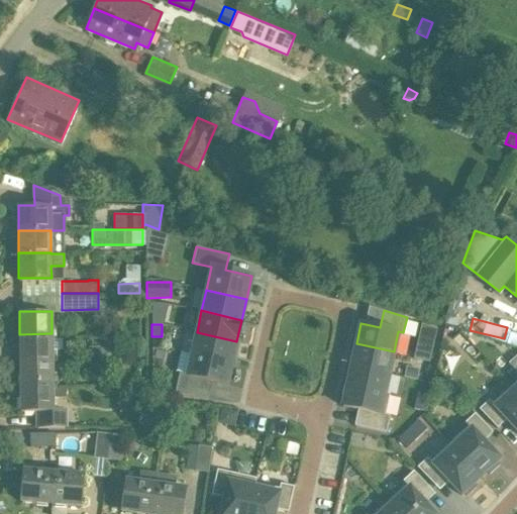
[(232,362),(236,341),(197,332),(192,352),(232,362)]
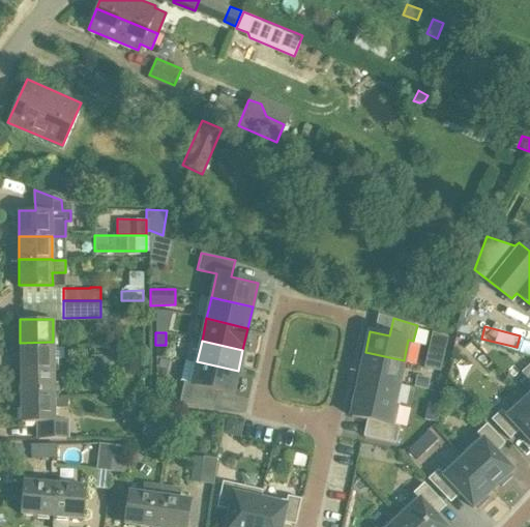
[(20,343),(21,369),(54,369),(53,342),(20,343)]
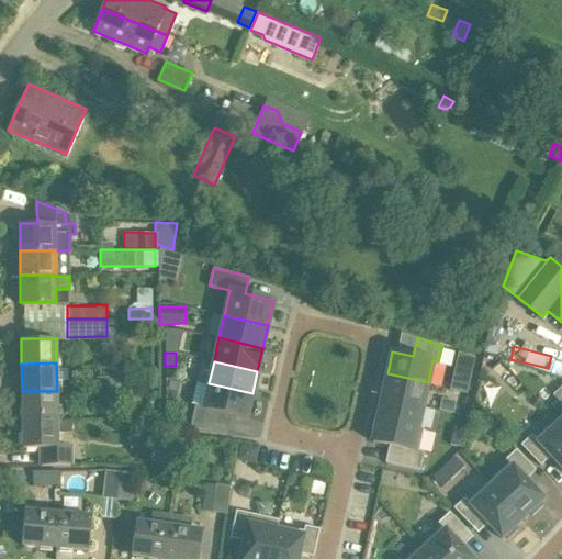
[(428,382),(388,373),(382,397),(423,405),(428,382)]
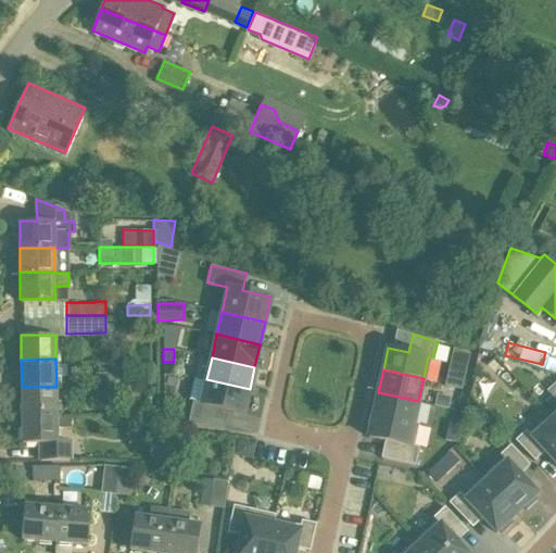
[(95,386),(106,385),(119,385),(118,374),(106,374),(106,371),(95,372),(95,386)]
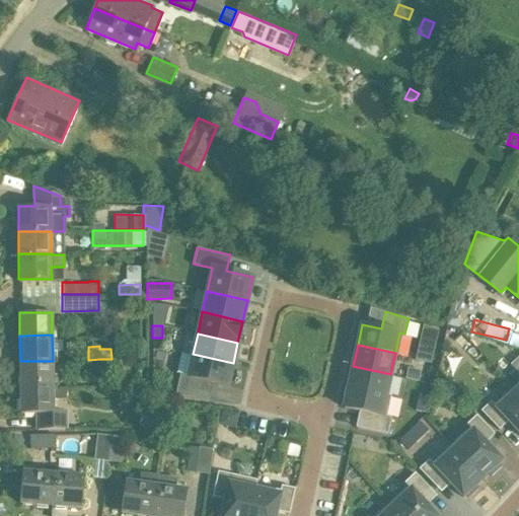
[(419,359),(431,362),(433,355),(433,354),(421,351),(419,359)]
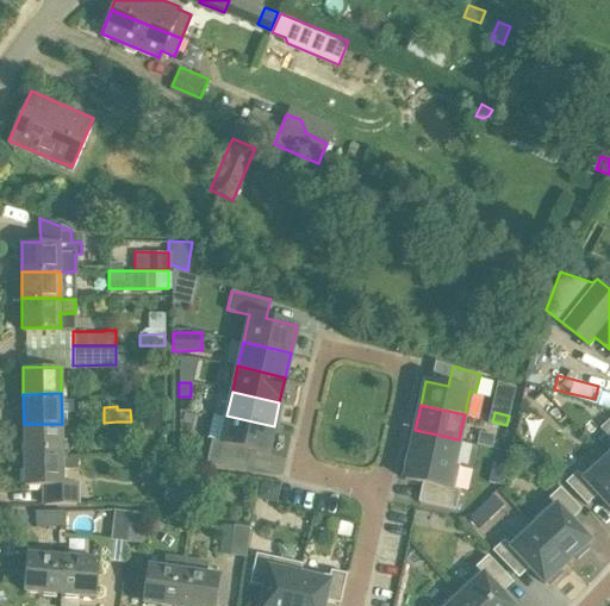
[(244,468),(249,448),(268,453),(274,426),(226,416),(222,442),(211,439),(206,463),(244,468)]
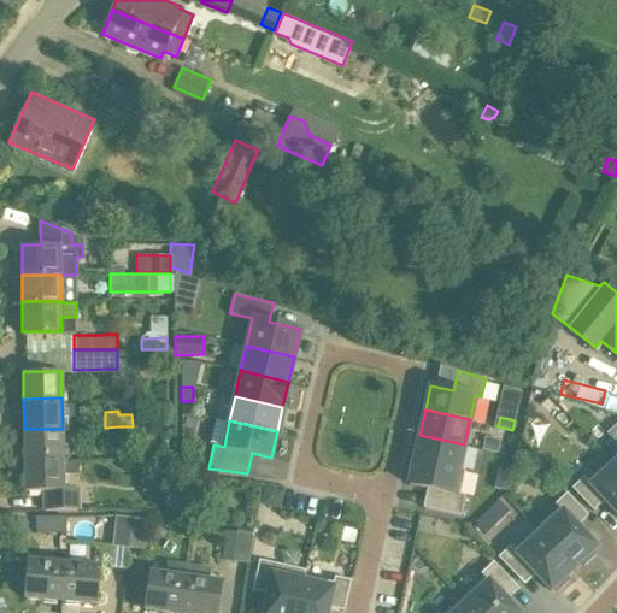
[(118,426),(105,428),(106,447),(118,447),(118,426)]
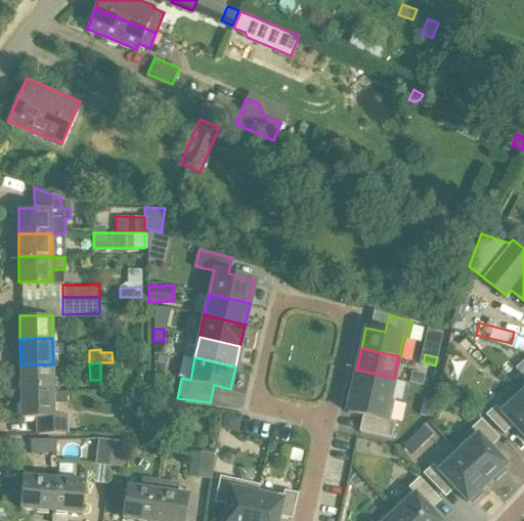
[(20,364),(20,389),(53,389),(53,364),(20,364)]
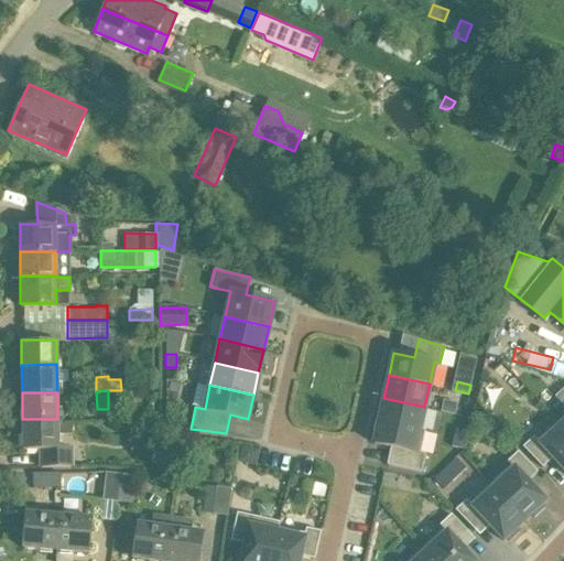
[(424,407),(383,398),(378,420),(424,430),(425,429),(420,428),(424,407)]
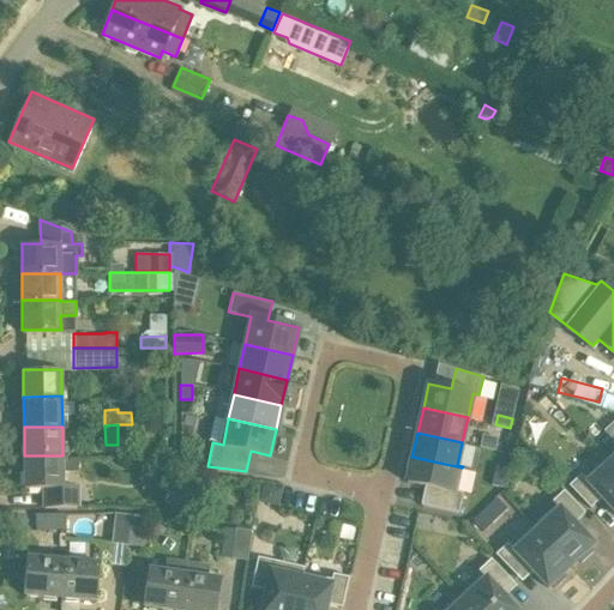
[(480,446),(494,450),(497,438),(482,434),(480,446)]
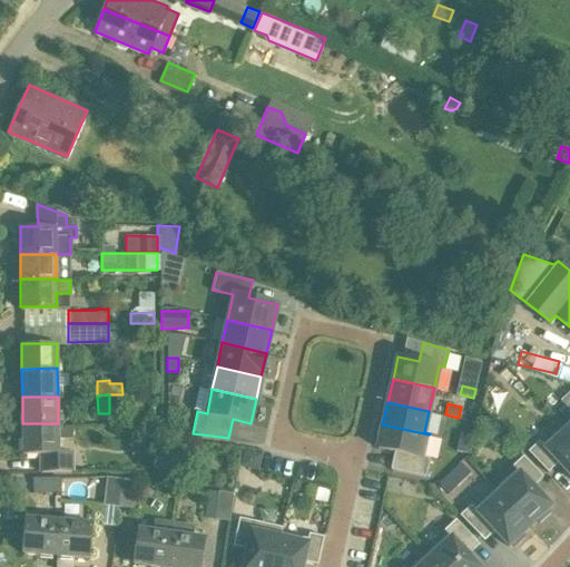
[(58,423),(22,423),(22,451),(40,451),(40,469),(72,469),(71,450),(58,450),(58,436),(72,436),(71,423),(58,424),(58,423)]
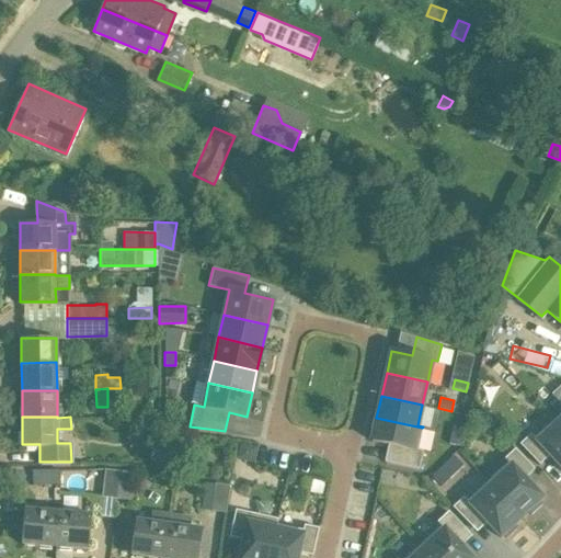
[(233,436),(268,446),(274,428),(239,418),(233,436)]
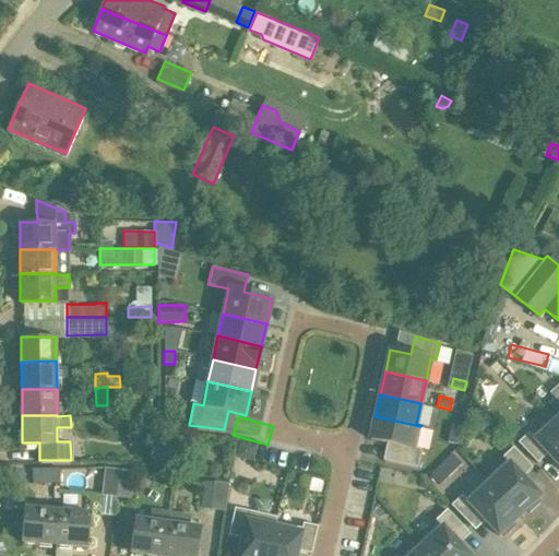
[(417,466),(421,448),(416,447),(420,426),(375,416),(370,438),(387,441),(383,459),(417,466)]
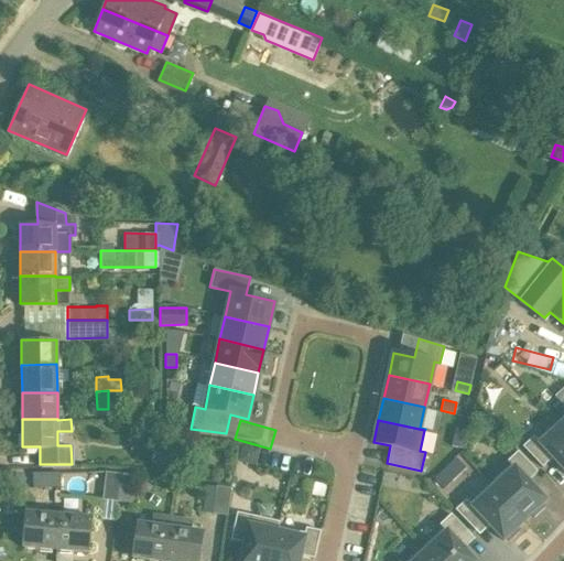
[(563,427),(557,420),(537,439),(533,435),(532,435),(522,444),(522,445),(542,466),(552,456),(563,468),(563,427)]
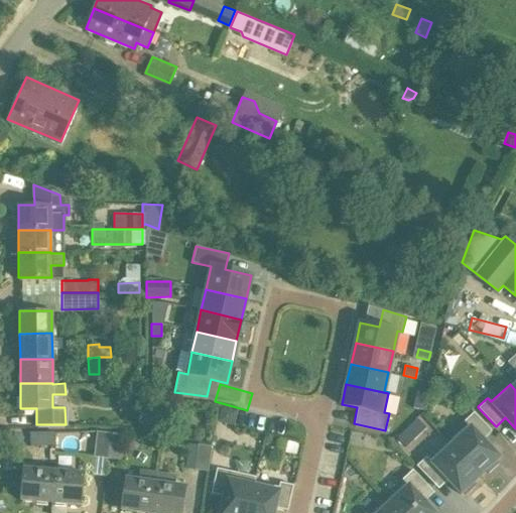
[(415,398),(426,401),(428,393),(416,390),(415,398)]
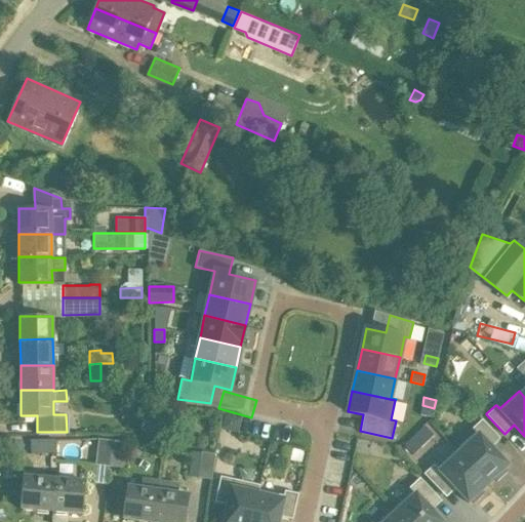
[(420,413),(433,416),(433,413),(434,408),(422,405),(420,413)]
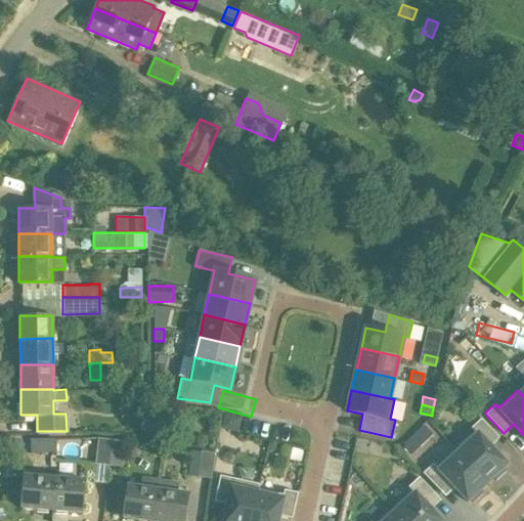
[(487,483),(493,477),(496,479),(497,478),(505,471),(506,470),(504,467),(507,465),(489,446),(498,437),(481,418),(481,419),(471,427),(474,431),(455,449),(487,483)]
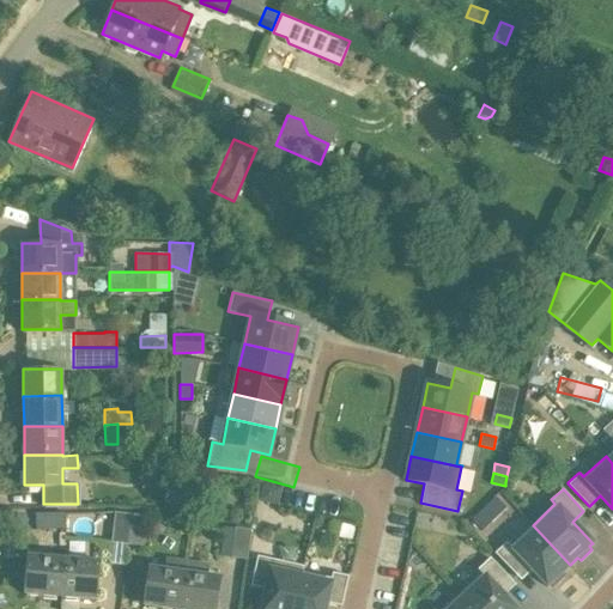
[(35,511),(36,527),(67,527),(66,510),(35,511)]
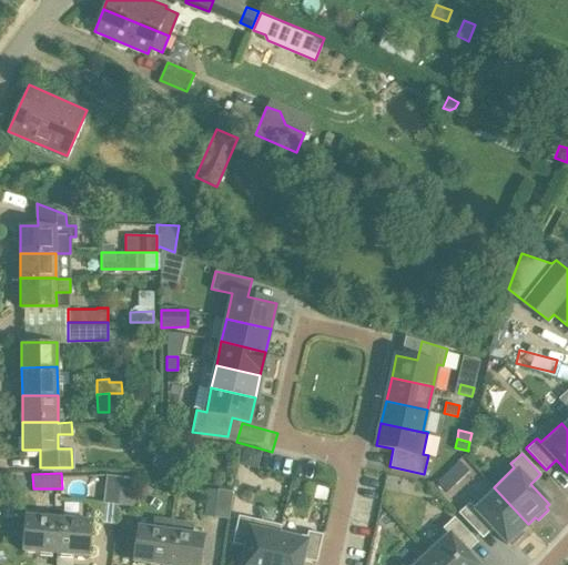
[(103,501),(119,502),(122,475),(108,473),(103,501)]
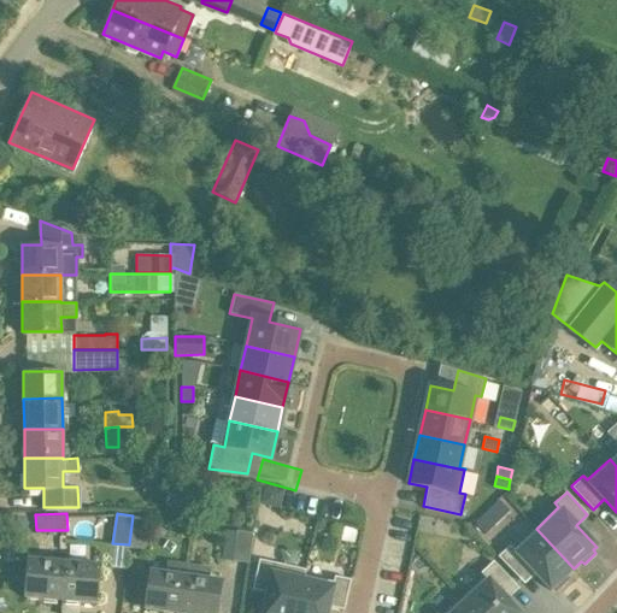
[(133,516),(129,544),(142,547),(146,517),(133,516)]
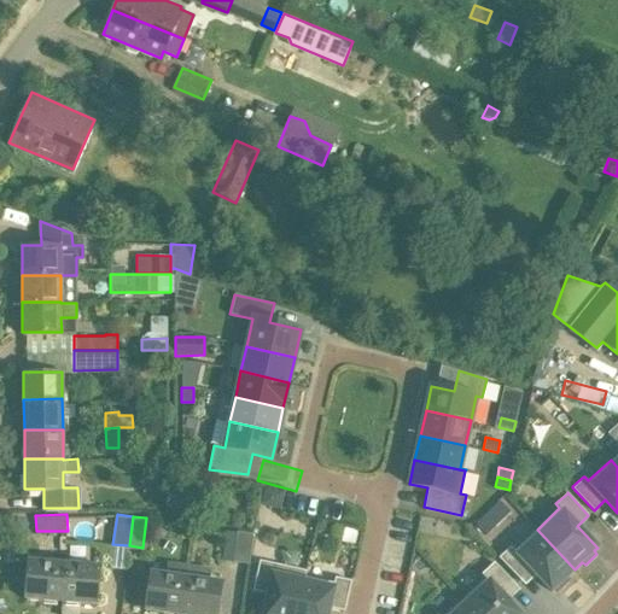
[(222,557),(248,561),(254,532),(227,527),(222,557)]
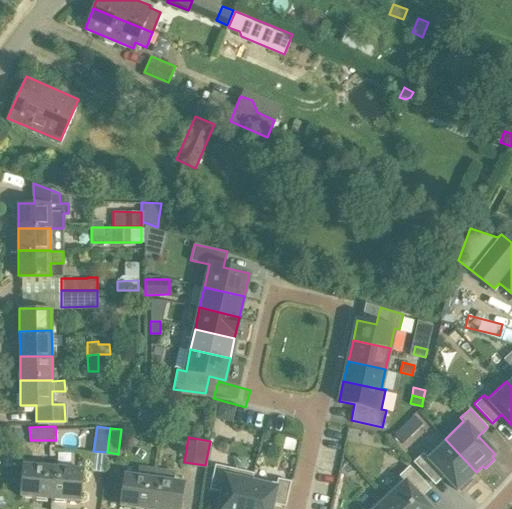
[(472,480),(469,478),(476,472),(445,439),(426,456),(423,453),(422,453),(413,461),(413,462),(431,480),(440,472),(457,489),(460,487),(462,489),(463,488),(471,481),(472,480)]
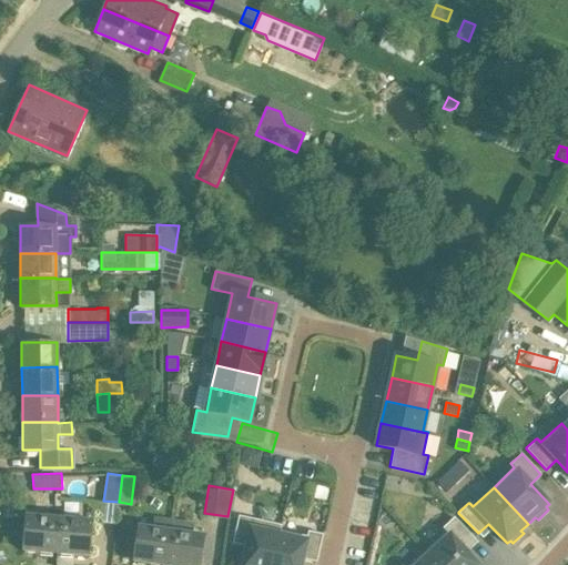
[(22,548),(57,552),(60,516),(26,514),(22,548)]
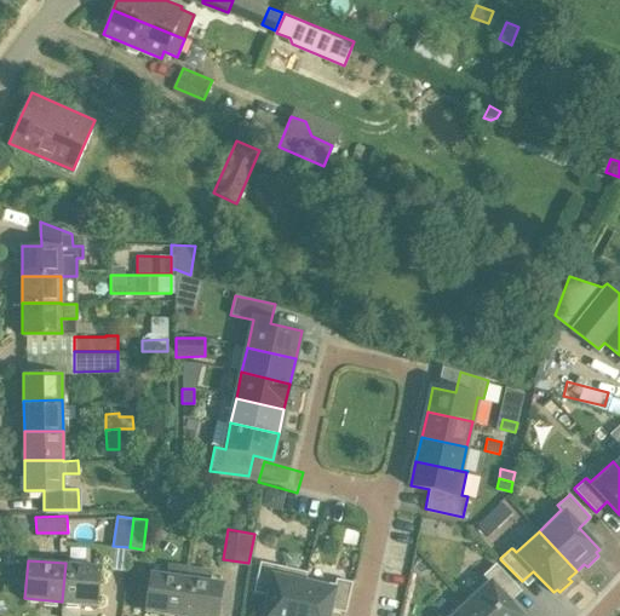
[(145,610),(181,615),(187,576),(188,564),(167,562),(166,574),(151,571),(141,570),(136,609),(145,610)]
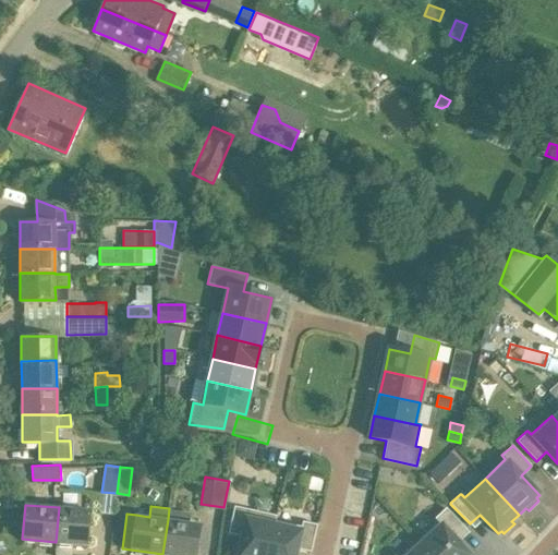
[(59,507),(56,542),(87,544),(91,509),(59,507)]
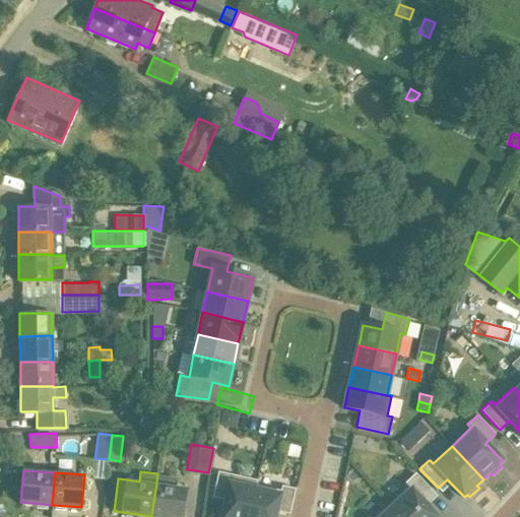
[(412,489),(393,507),(402,516),(439,516),(424,502),(435,491),(416,472),(406,481),(412,489)]
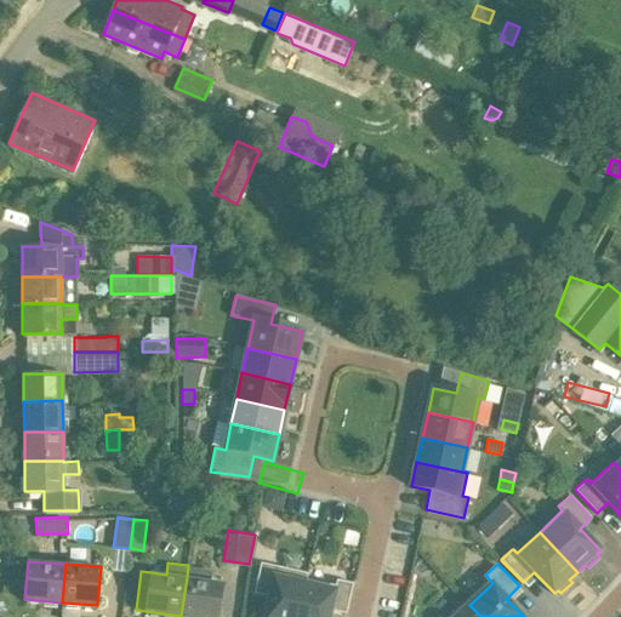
[(187,577),(181,616),(189,616),(218,616),(220,609),(229,610),(233,584),(223,583),(206,581),(208,569),(188,565),(187,577)]
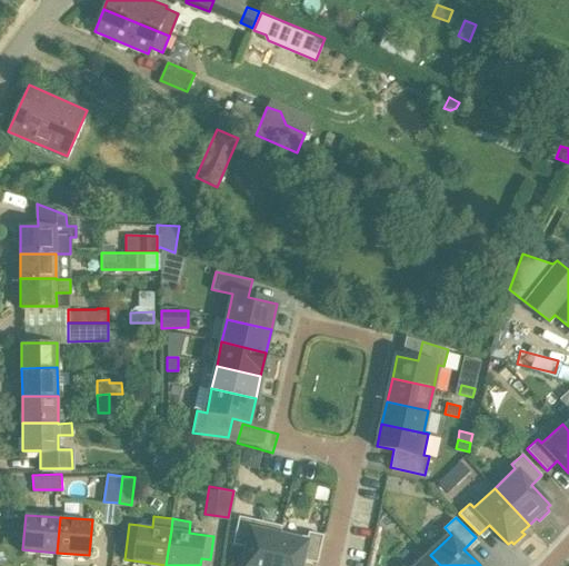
[(271,565),(279,535),(251,529),(252,524),(251,524),(238,520),(231,549),(246,552),(241,565),(271,565)]
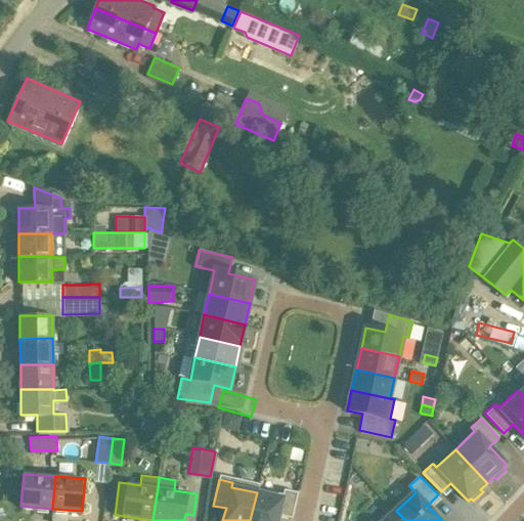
[(250,520),(277,520),(278,520),(284,520),(291,520),(297,496),(296,496),(284,493),(282,498),(257,492),(250,520)]
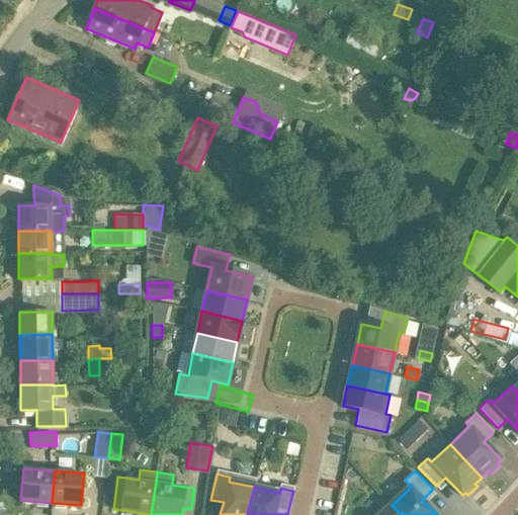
[(367,514),(366,514),(401,514),(392,505),(381,514),(367,514)]
